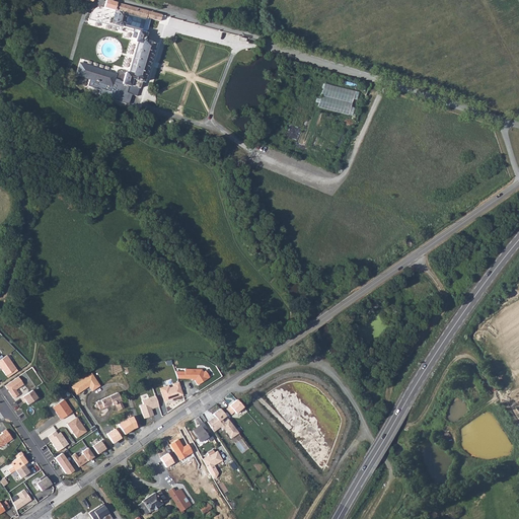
[(91,0),(91,2),(104,7),(115,10),(114,13),(117,14),(115,21),(112,20),(110,23),(123,26),(126,14),(145,19),(146,18),(150,19),(159,21),(161,14),(108,0),(107,0),(91,0)]
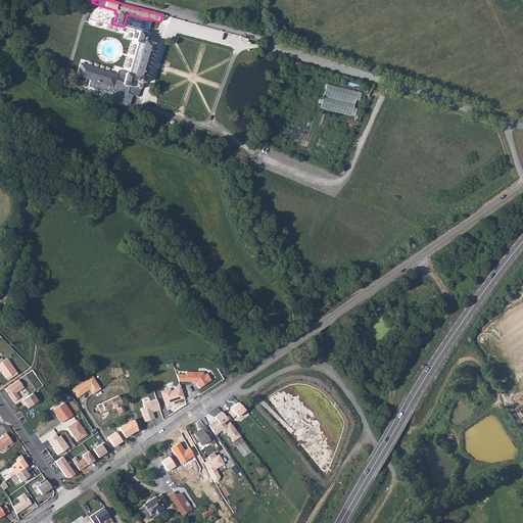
[(90,16),(105,21),(106,17),(91,12),(90,16)]
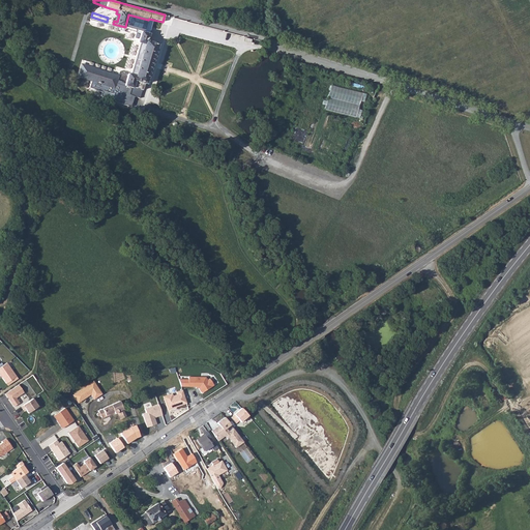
[(128,15),(125,27),(141,31),(144,32),(145,30),(150,31),(153,20),(149,19),(148,20),(128,15)]
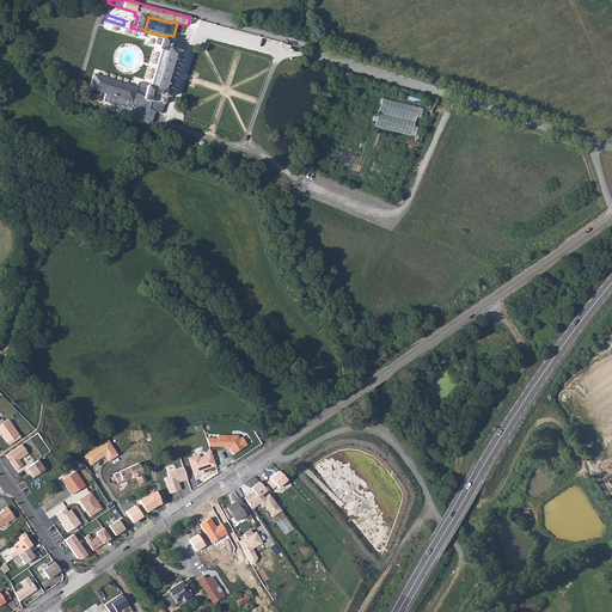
[(87,89),(145,105),(146,103),(148,103),(148,101),(153,102),(153,101),(164,104),(166,96),(169,97),(175,77),(176,77),(177,72),(177,71),(183,51),(173,48),(171,44),(173,36),(167,35),(166,37),(163,36),(161,40),(158,38),(157,43),(160,44),(159,49),(161,50),(151,86),(138,81),(136,87),(92,73),(87,89)]
